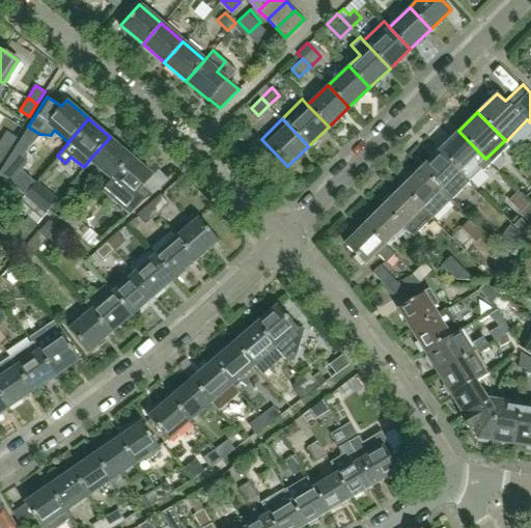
[(28,127),(0,170),(9,179),(26,162),(26,149),(39,134),(28,127)]
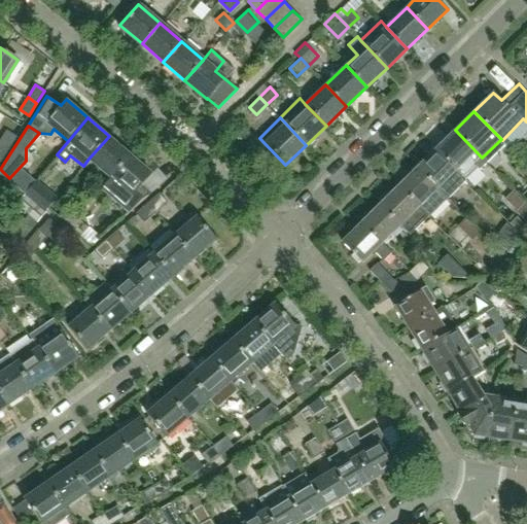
[(0,142),(7,148),(15,136),(6,130),(0,140),(0,142)]
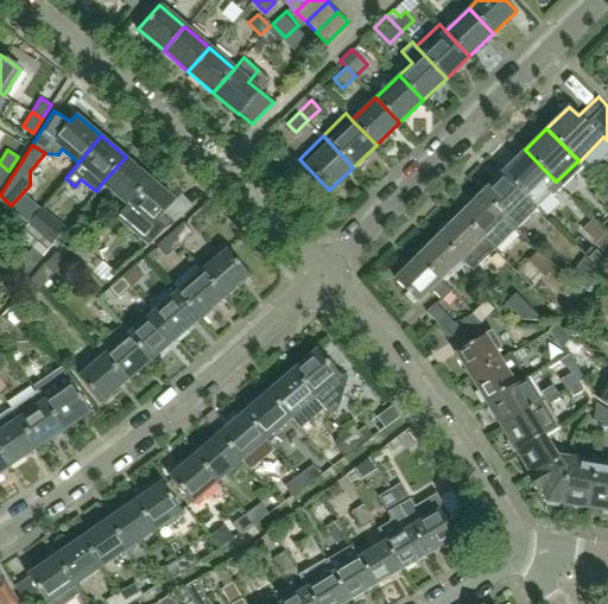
[(552,190),(550,188),(556,182),(525,150),(504,171),(527,195),(537,204),(552,190)]
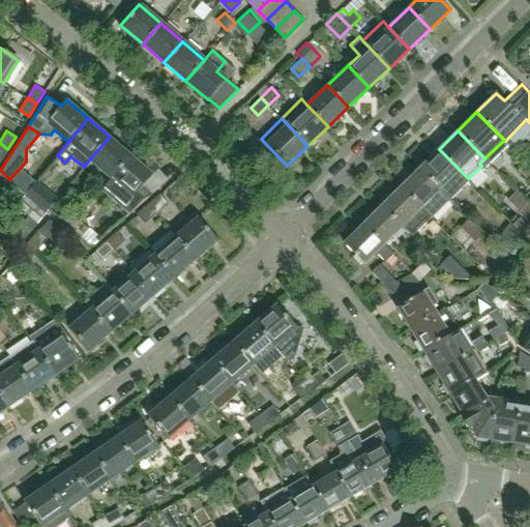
[(111,178),(130,155),(110,137),(89,159),(111,178)]
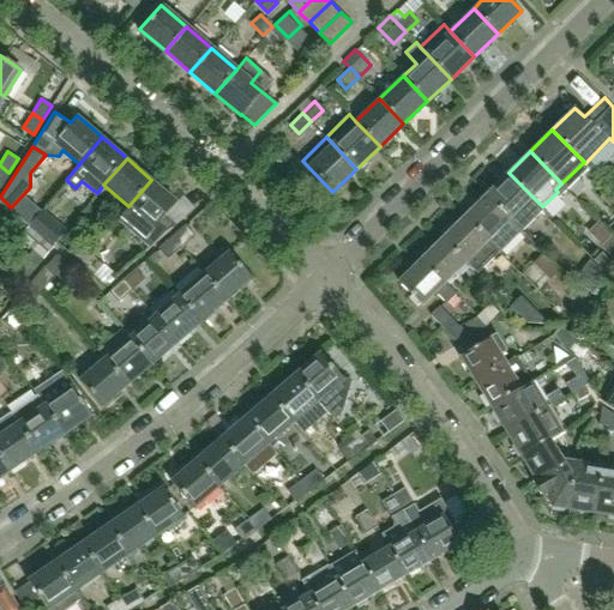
[(533,197),(509,173),(487,194),(511,218),(522,229),(543,207),(542,206),(533,197)]
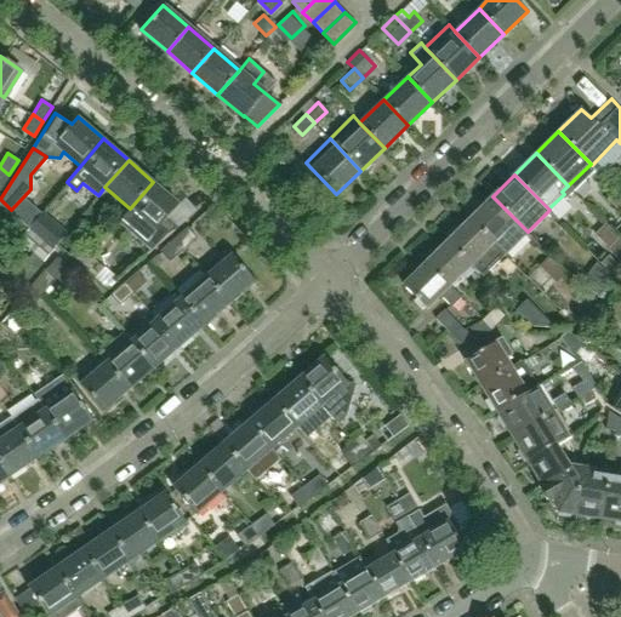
[(166,218),(180,204),(153,182),(130,209),(121,218),(154,246),(174,228),(166,218)]
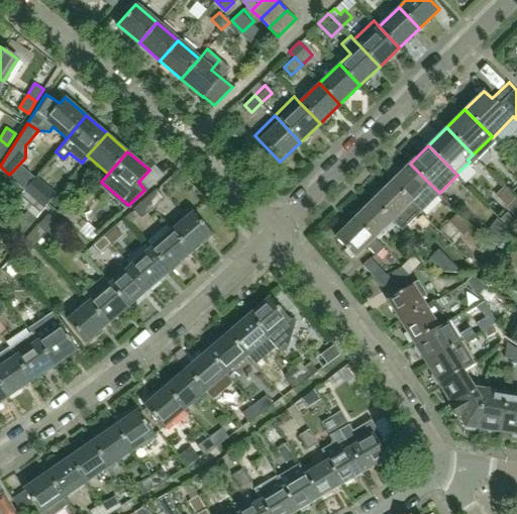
[(430,184),(410,164),(392,182),(412,202),(420,211),(421,212),(430,202),(439,193),(430,184)]
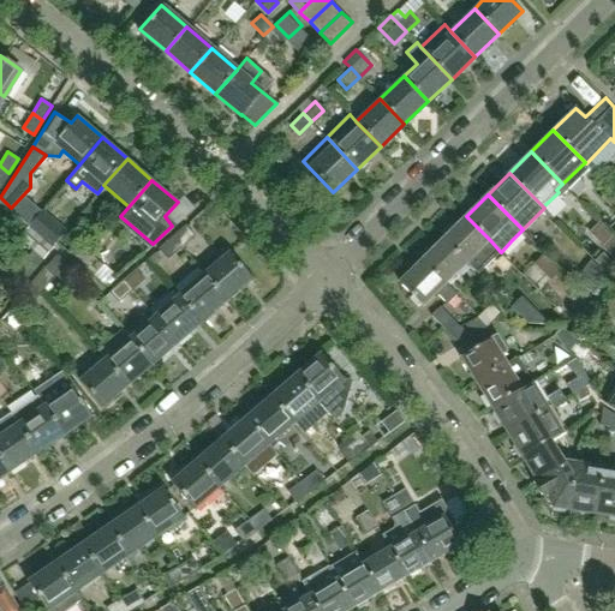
[(53,221),(40,210),(33,220),(45,231),(53,221)]
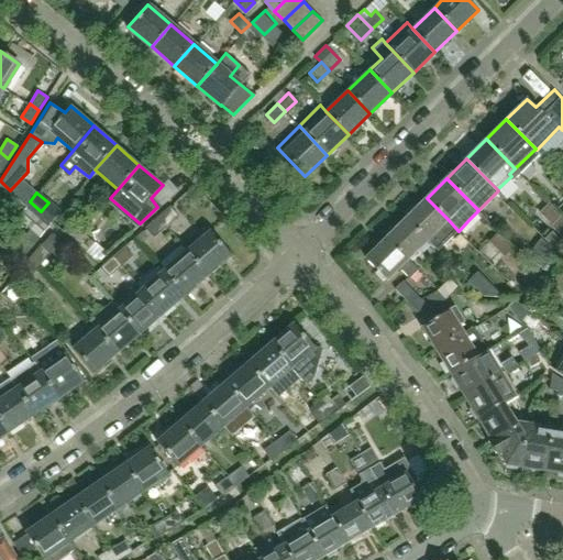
[(449,220),(427,198),(407,218),(429,240),(438,249),(457,230),(449,220)]
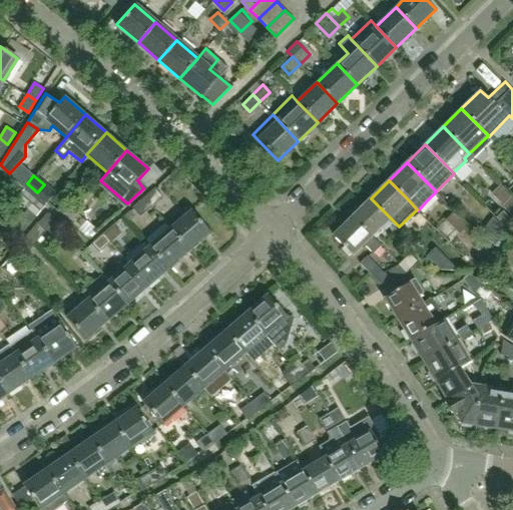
[(23,186),(15,196),(17,198),(28,207),(36,213),(44,204),(34,196),(23,186)]
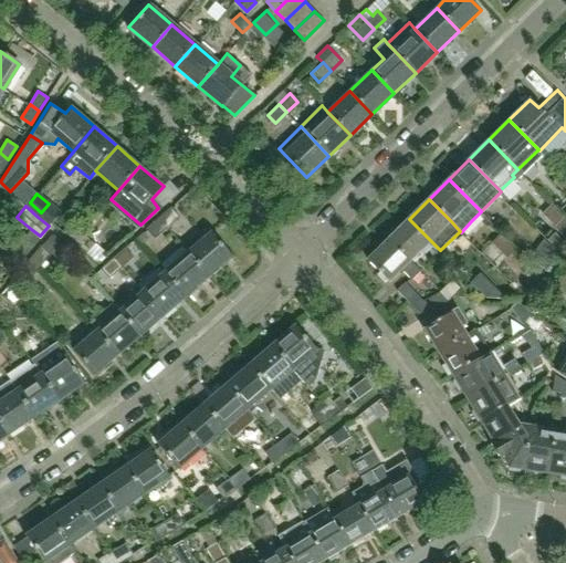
[(167,225),(178,215),(171,206),(159,217),(167,225)]
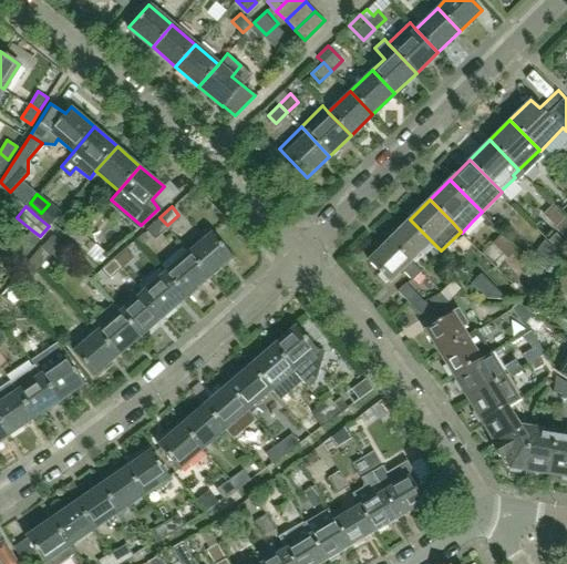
[(556,225),(555,226),(566,237),(566,216),(566,215),(556,225)]
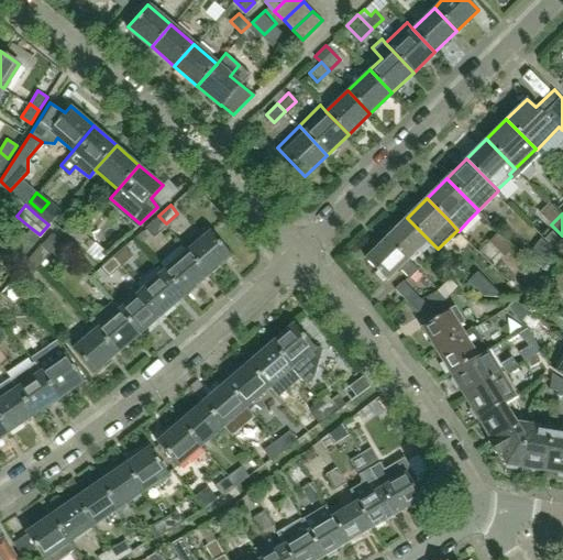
[(166,223),(158,216),(147,226),(154,234),(166,223)]
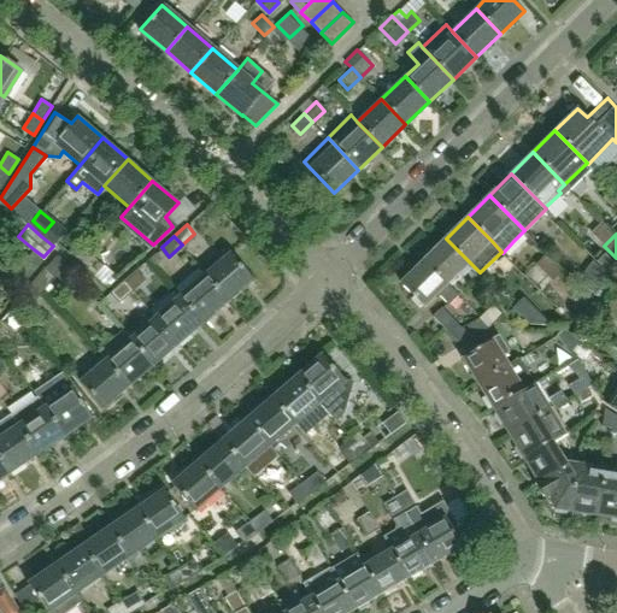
[(470,263),(446,239),(424,260),(448,284),(469,263),(470,263)]
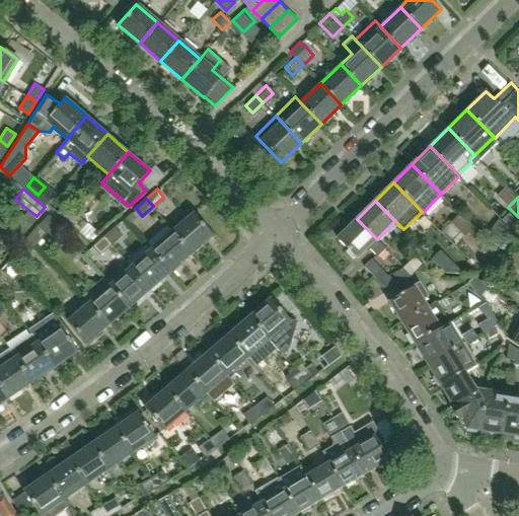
[(68,221),(75,213),(64,204),(58,212),(68,221)]
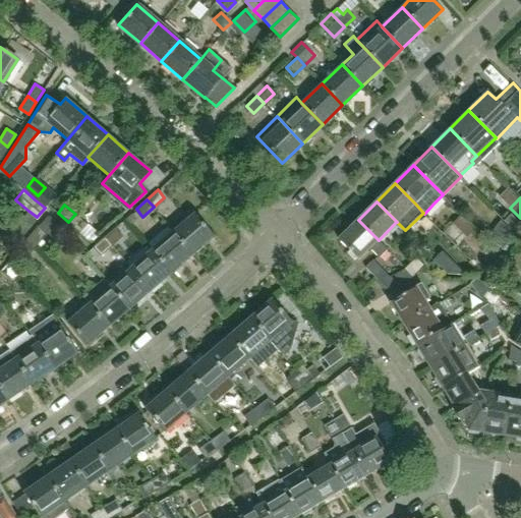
[(27,228),(37,217),(29,211),(19,222),(27,228)]
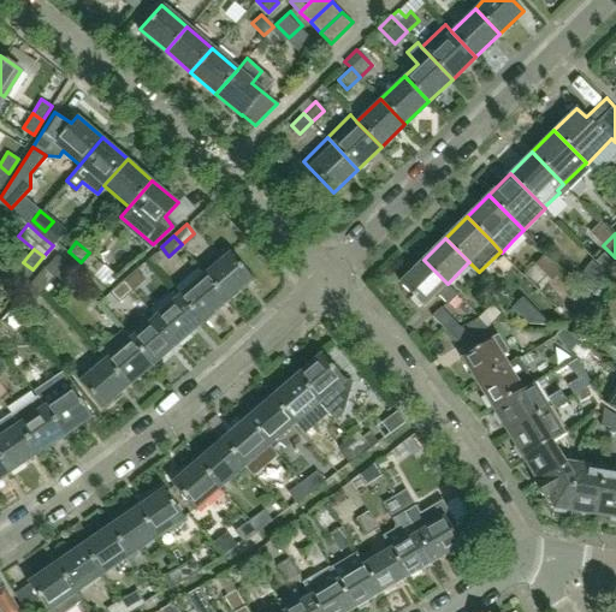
[(252,277),(229,250),(203,272),(226,299),(252,277)]
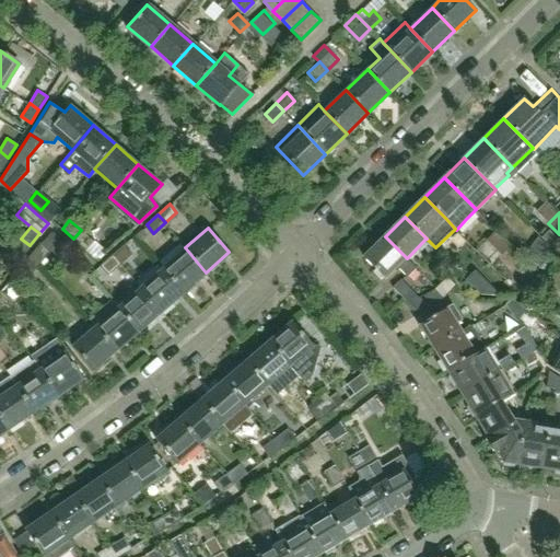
[(559,239),(549,228),(541,235),(555,247),(559,241),(559,239)]
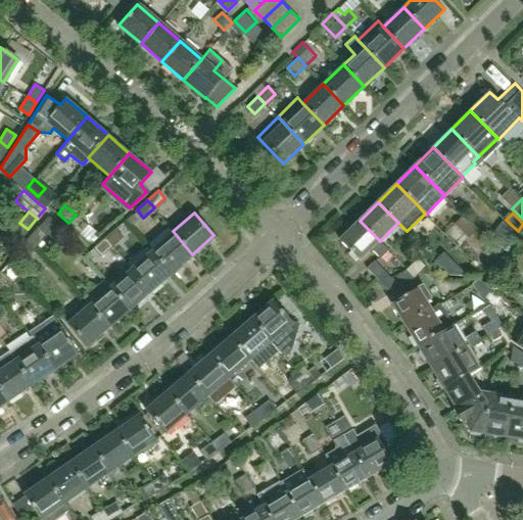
[(80,232),(87,224),(76,215),(68,223),(80,232)]
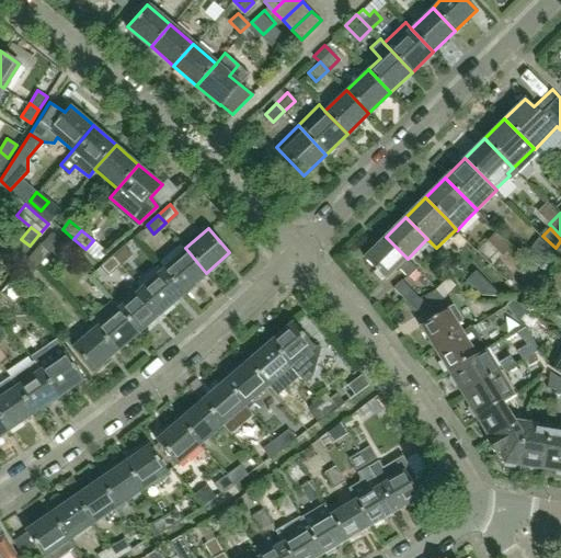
[(490,238),(502,251),(510,243),(497,230),(490,238)]
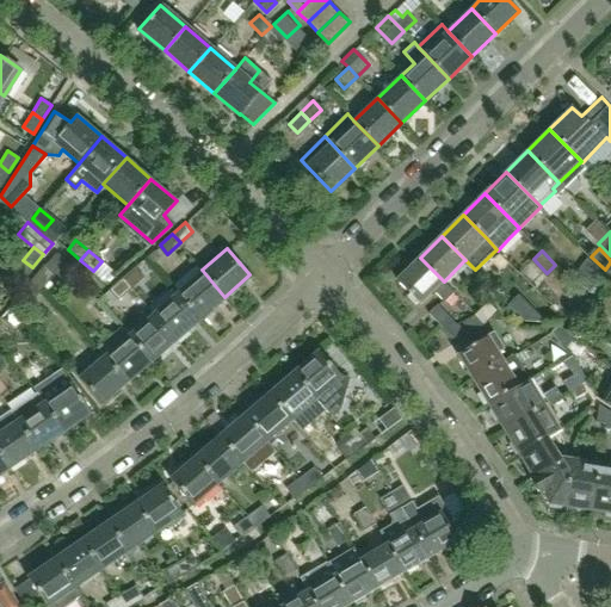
[(455,292),(444,282),(420,258),(397,280),(421,304),(434,291),(445,302),(455,292)]
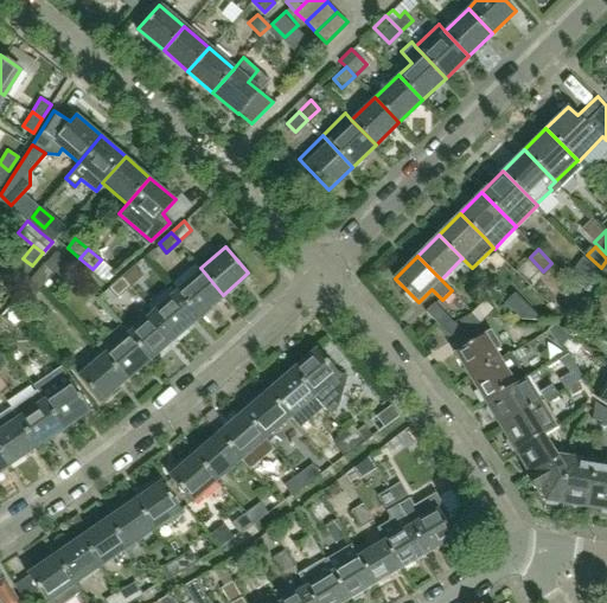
[(21,278),(32,265),(23,258),(12,271),(21,278)]
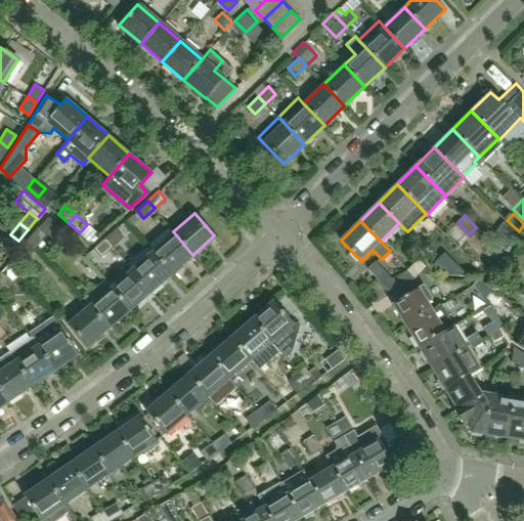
[(37,244),(46,233),(38,226),(29,237),(37,244)]
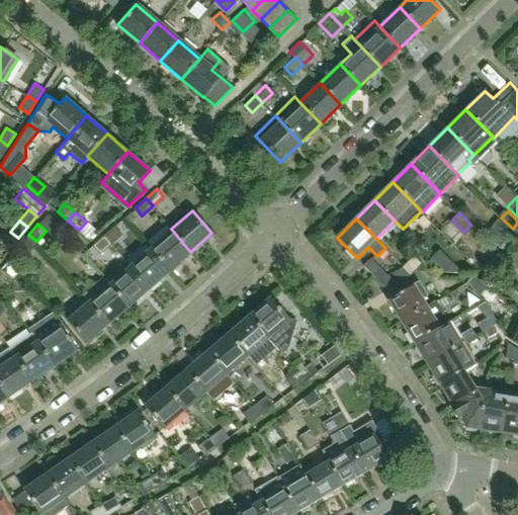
[(190,252),(171,229),(166,224),(148,240),(149,241),(147,243),(150,247),(170,270),(190,252)]
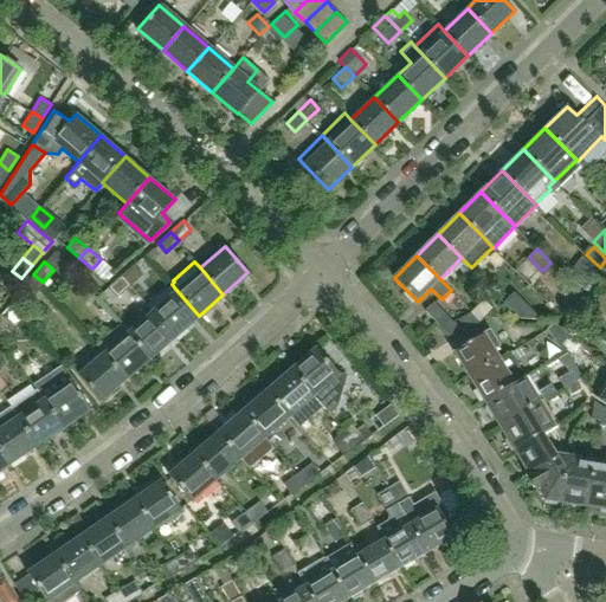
[(104,287),(114,276),(101,264),(90,276),(104,287)]
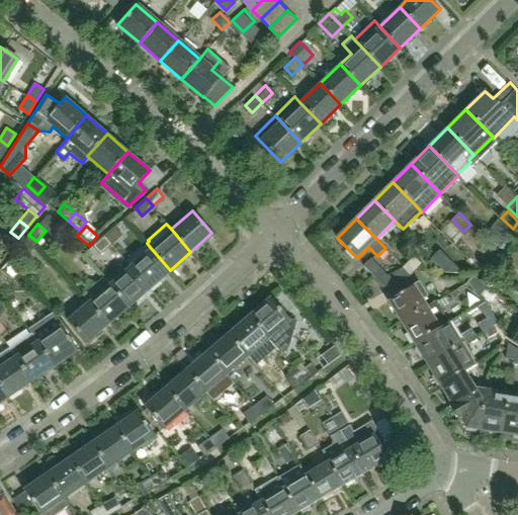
[(110,243),(120,234),(114,227),(103,236),(110,243)]
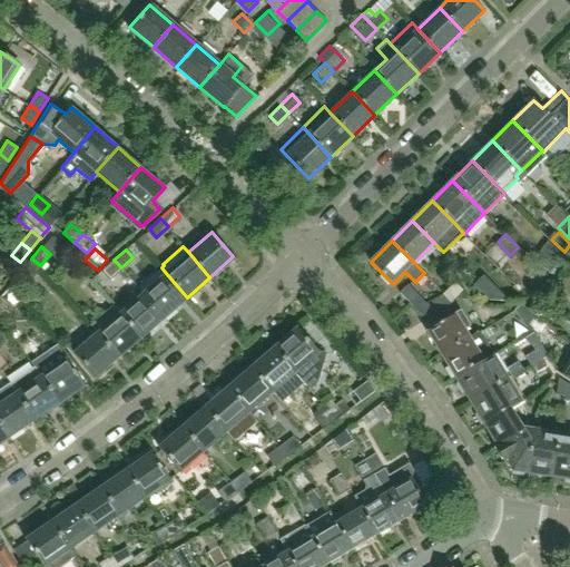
[(30,277),(40,265),(31,258),(21,271),(30,277)]
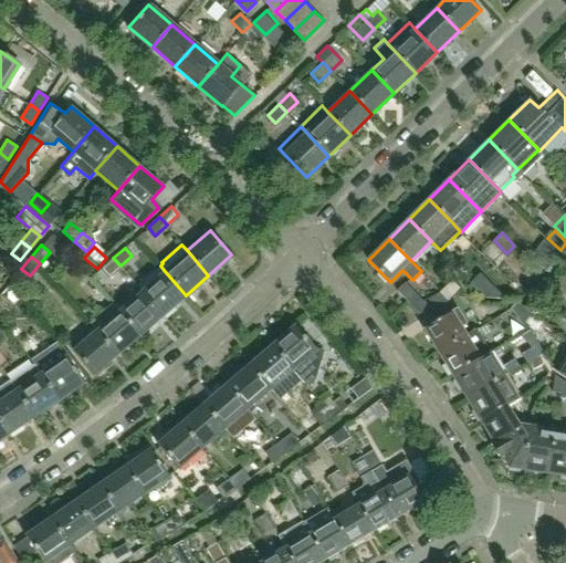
[(121,266),(113,258),(101,268),(108,277),(121,266)]
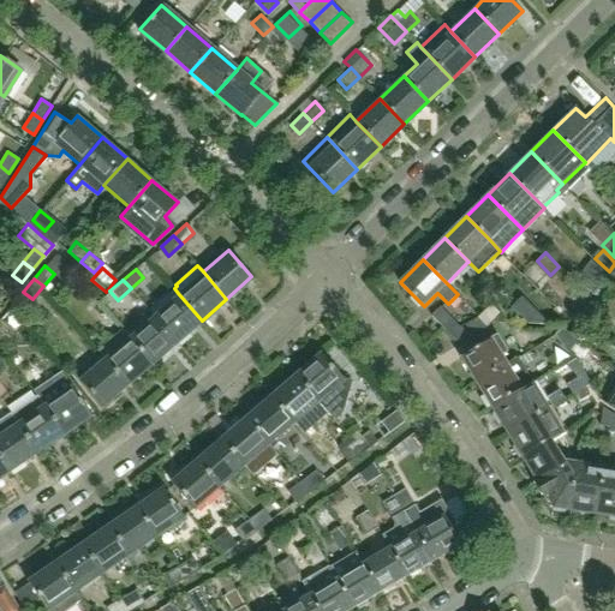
[(202,321),(178,293),(154,315),(177,341),(202,321)]
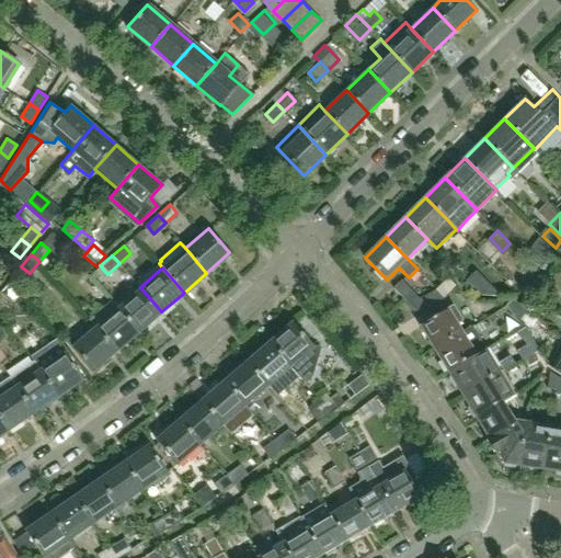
[(501,293),(476,269),(466,279),(480,294),(499,295),(501,293)]
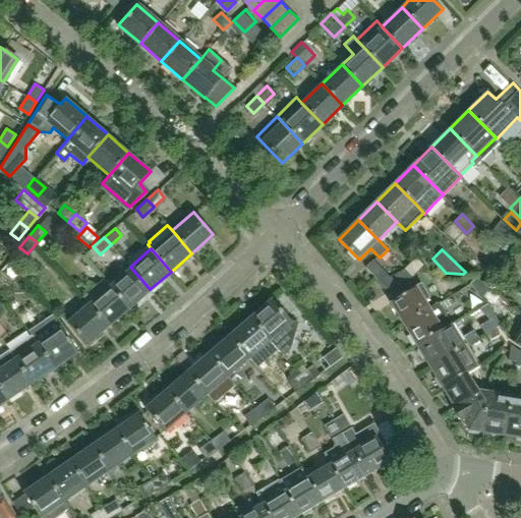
[(520,269),(520,259),(515,254),(511,262),(520,269)]
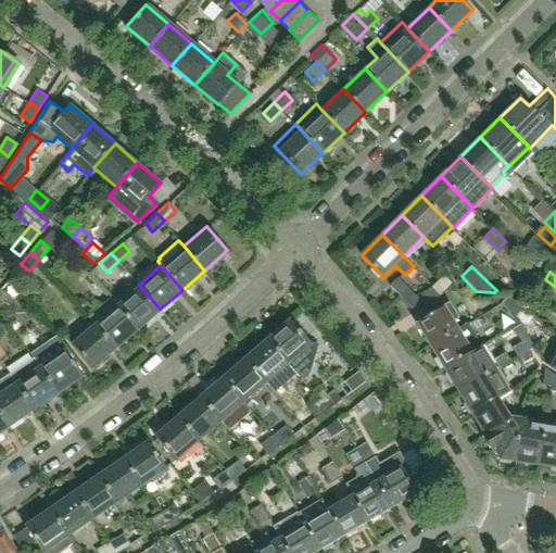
[(440,293),(452,281),(444,274),(436,283),(434,281),(430,285),(440,293)]
